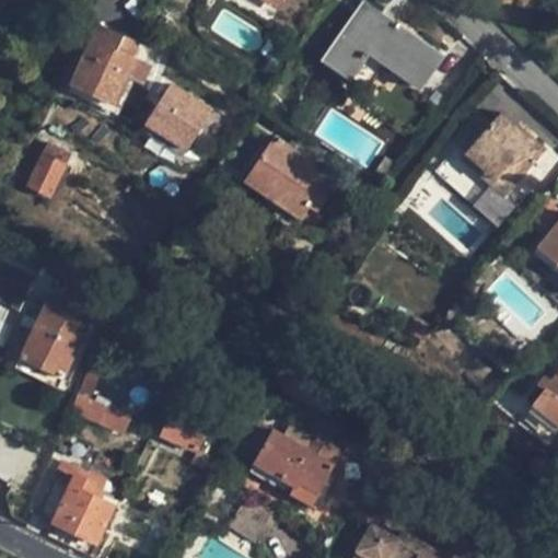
[(394,28),(362,7),(323,62),(367,93),(386,67),(419,90),(442,56),(397,25),(394,28)]
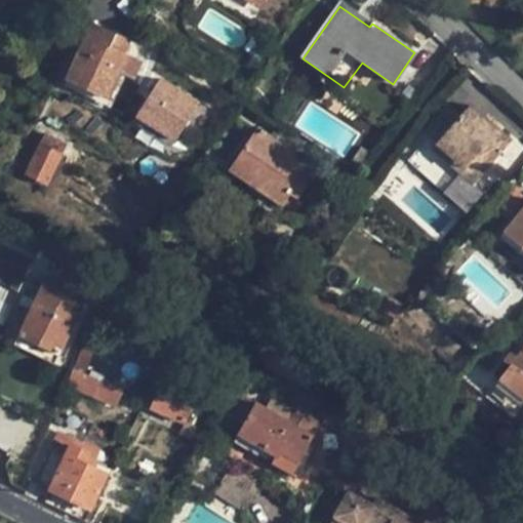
[(118,74),(125,58),(120,55),(125,44),(90,28),(66,81),(106,99),(118,74)]
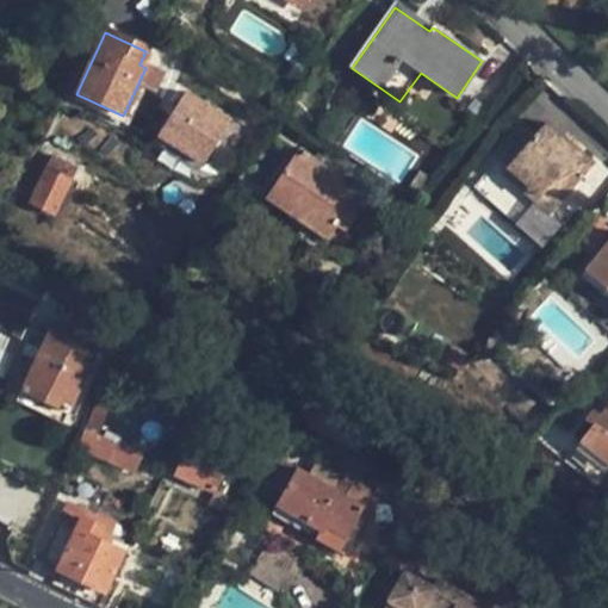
[(137,86),(152,92),(160,75),(146,68),(137,86)]
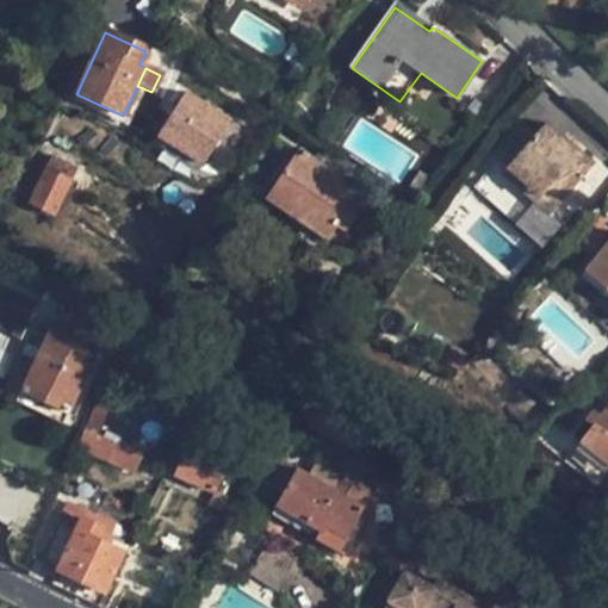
[(200,169),(231,121),(184,91),(153,140),(200,169)]
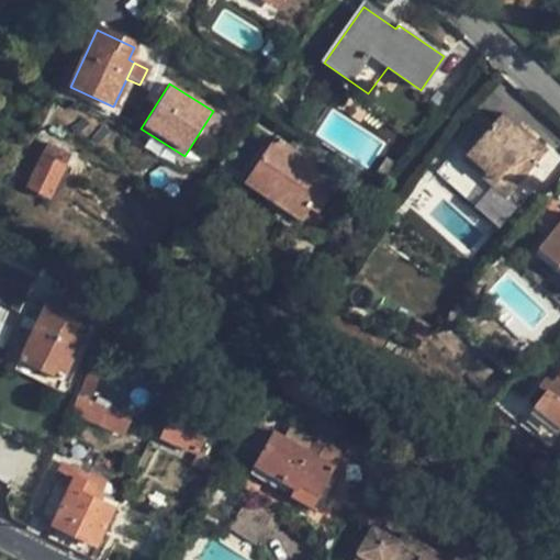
[(501,113),(466,153),(495,179),(505,170),(518,181),(544,153),(501,113)]
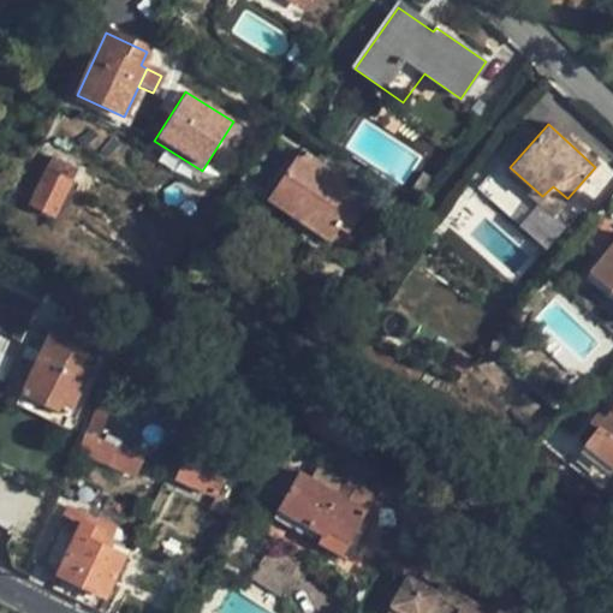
[(323,150),(314,162),(344,183),(353,171),(323,150)]
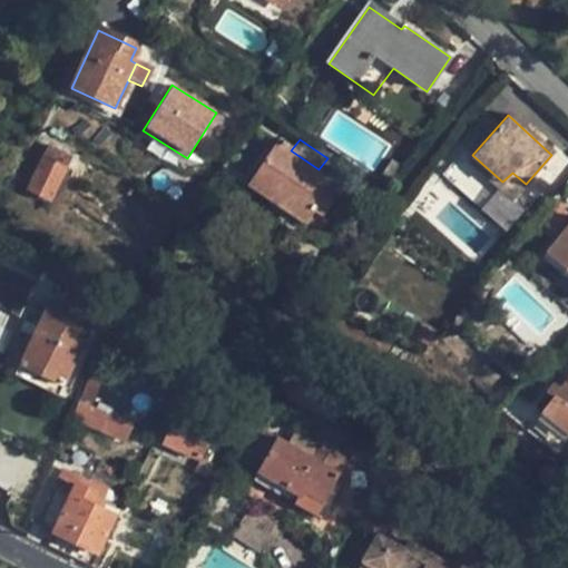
[(319,169),(291,150),(278,143),(248,185),(304,224),(313,213),(336,228),(350,209),(333,197),(341,185),(319,169)]
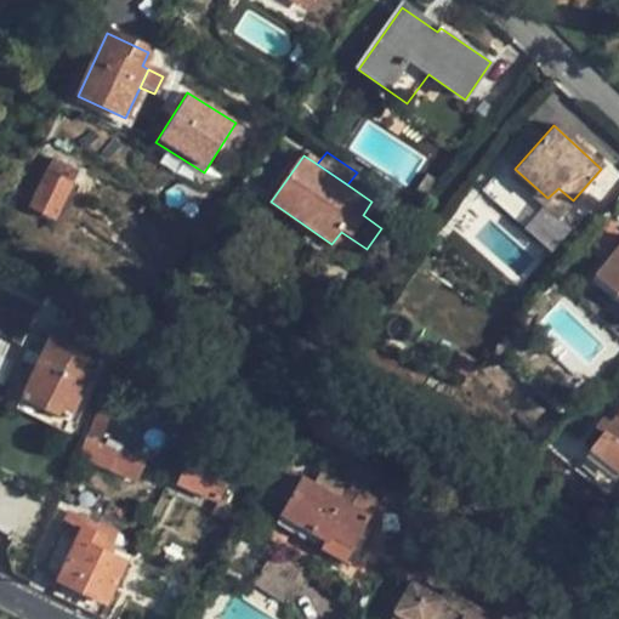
[(557,219),(573,200),(558,188),(547,198),(515,169),(510,175),(557,219)]
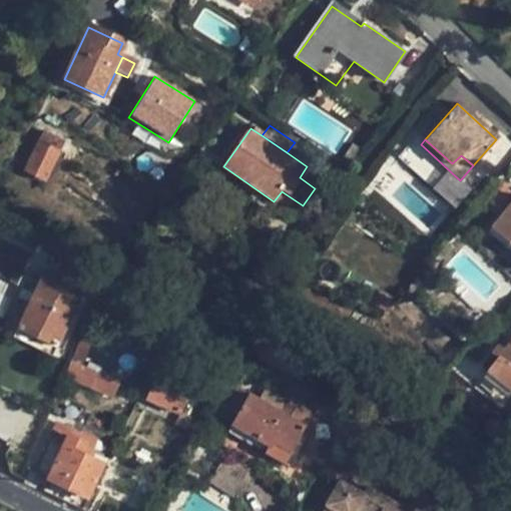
[(57,150),(37,140),(22,172),(42,181),(57,150)]
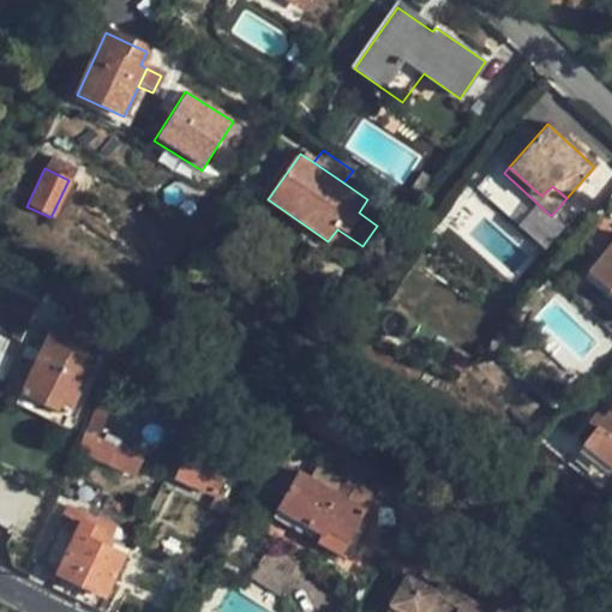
[(543,247),(545,246),(557,233),(489,172),(474,187),(543,247)]
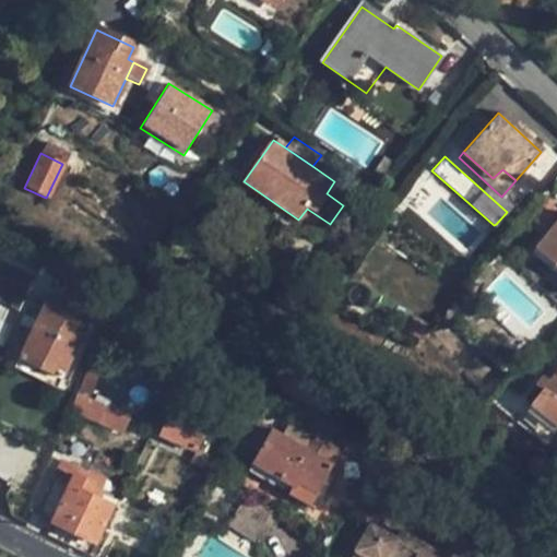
[(556,275),(556,224),(532,255),(556,275)]
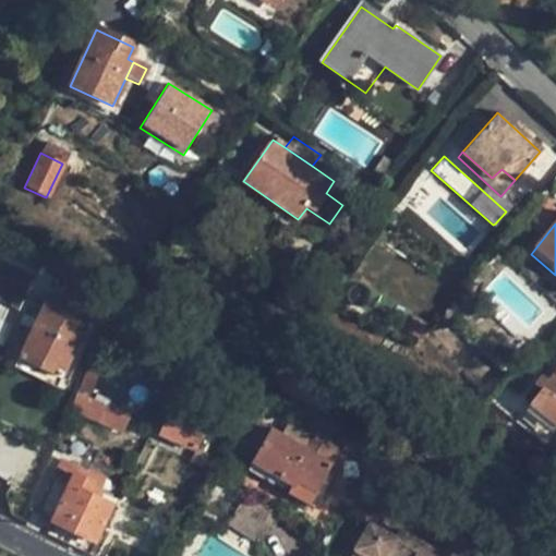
[(15,252),(0,243),(0,258),(9,264),(15,252)]
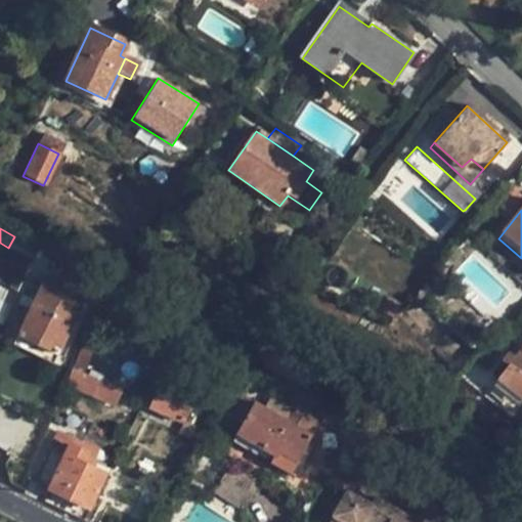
[(16,338),(57,356),(69,334),(76,338),(83,323),(76,320),(84,300),(34,274),(16,310),(28,315),(16,338)]
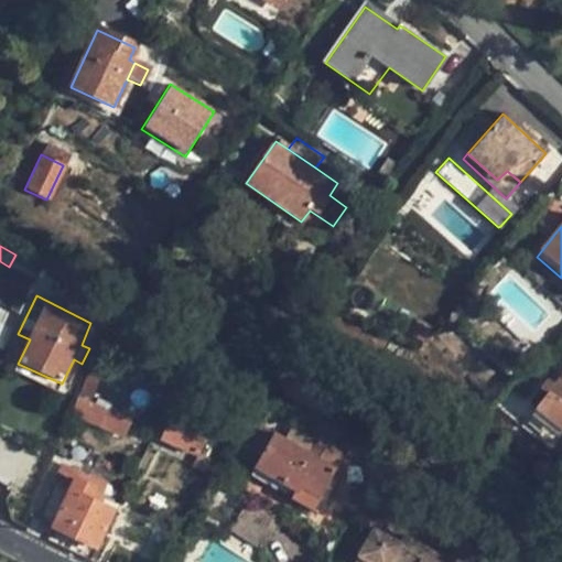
[(17,317),(0,309),(0,349),(1,350),(17,317)]
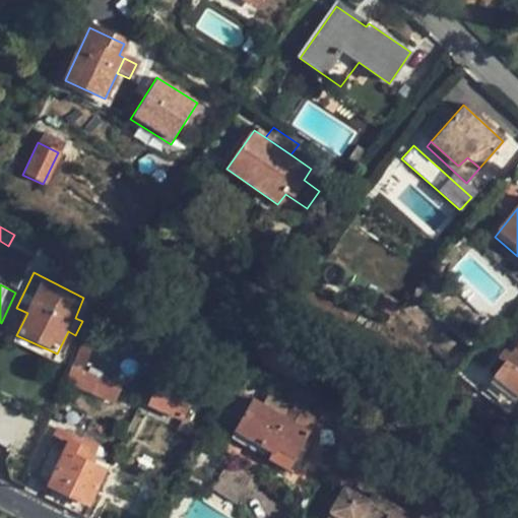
[(53,364),(57,353),(16,335),(12,344),(53,364)]
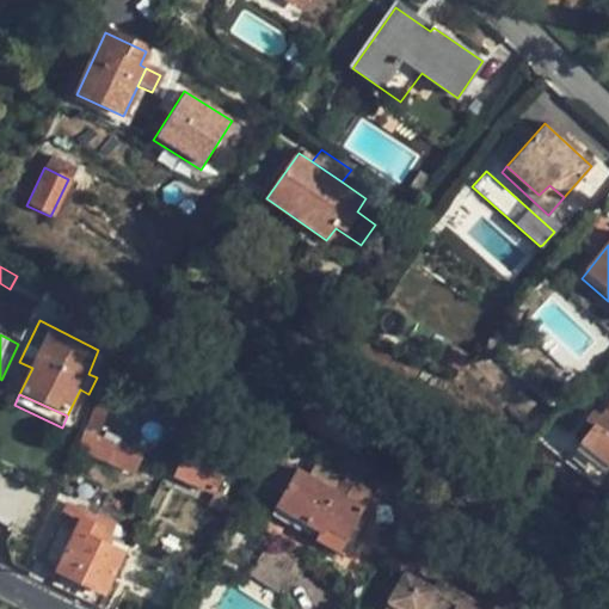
[(608,473),(608,410),(576,451),(607,477),(608,473)]
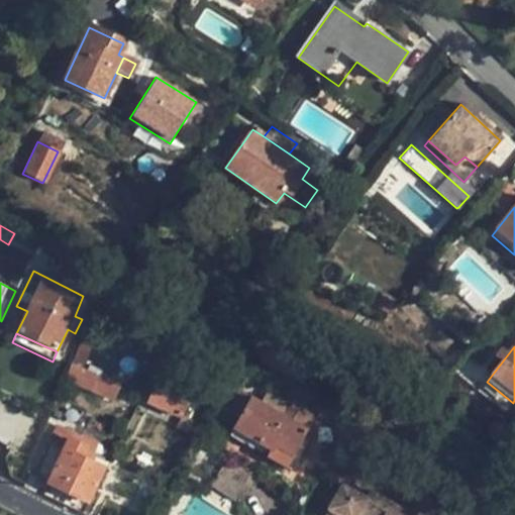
[(86,359),(74,354),(63,382),(113,404),(119,386),(83,371),(86,359)]
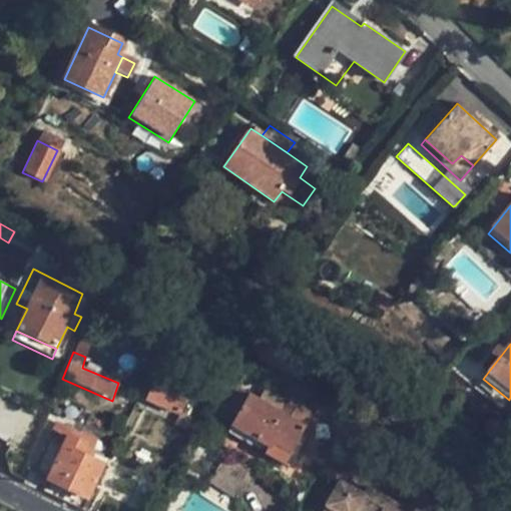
[(238,386),(258,397),(265,385),(246,374),(238,386)]
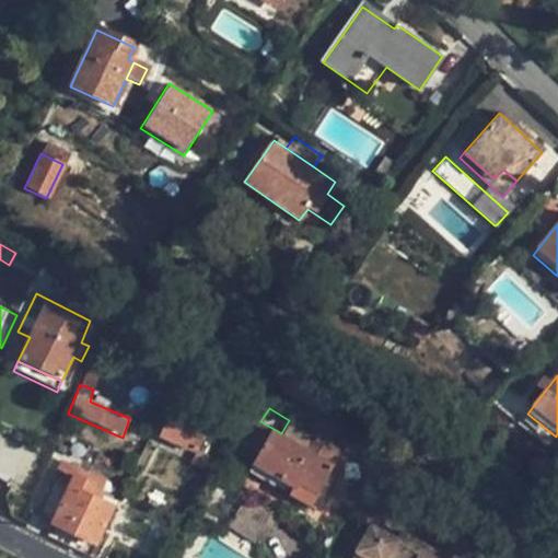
[(202,433),(170,416),(159,437),(193,453),(202,433)]
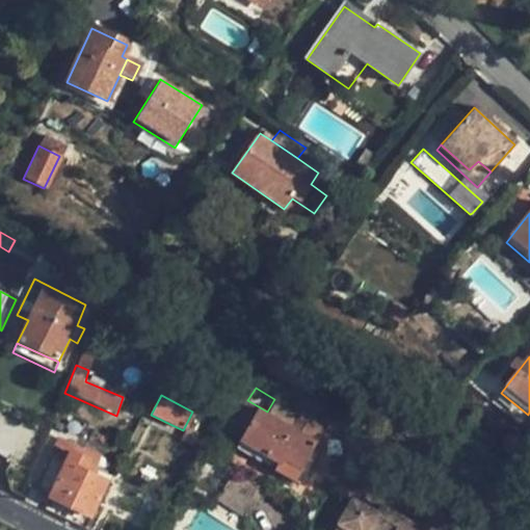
[(289,405),(279,423),(291,429),(300,413),(289,405)]
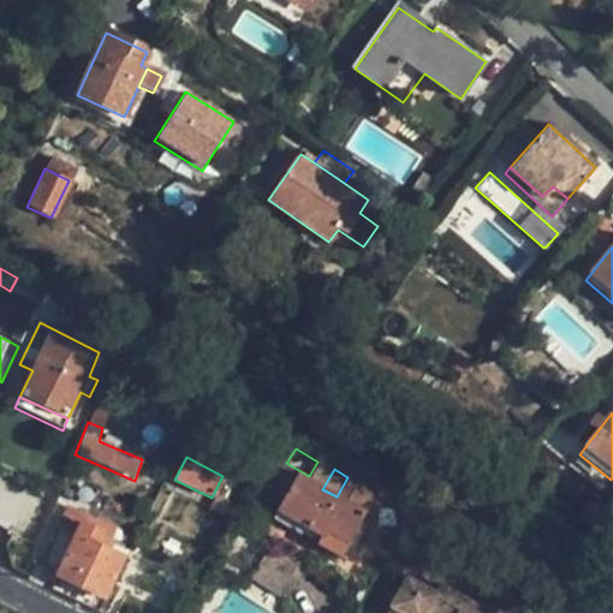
[(378,493),(347,477),(337,497),(322,489),(298,476),(278,510),(323,536),(327,531),(347,542),(378,493)]
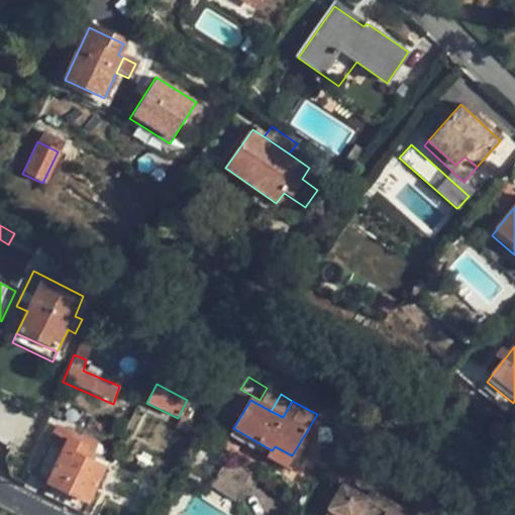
[(83,459),(87,453),(87,450),(70,441),(71,435),(56,427),(47,445),(49,446),(63,453),(47,484),(87,503),(103,470),(90,464),(83,459)]
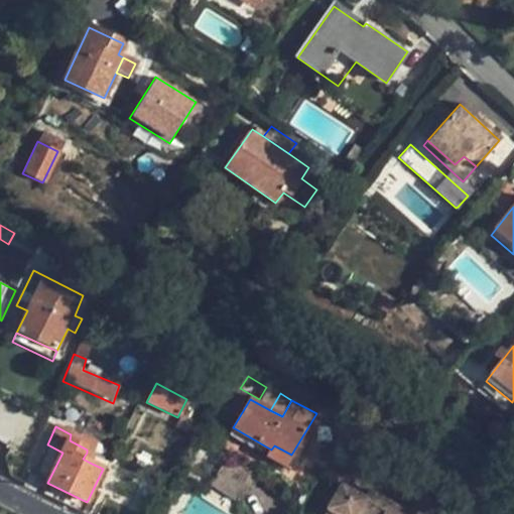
[(62,453),(49,445),(34,477),(47,483),(62,453)]
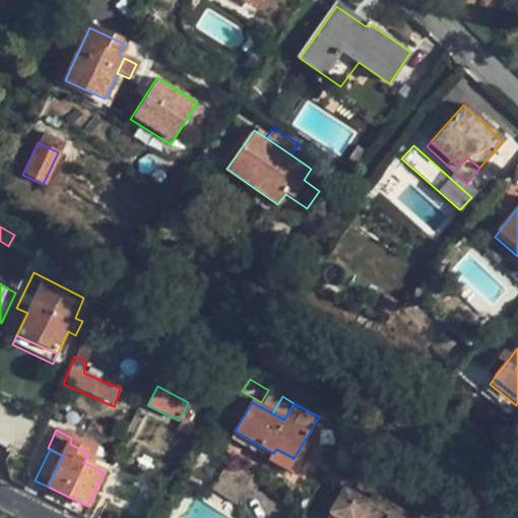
[(90,466),(94,460),(87,456),(83,462),(90,466)]
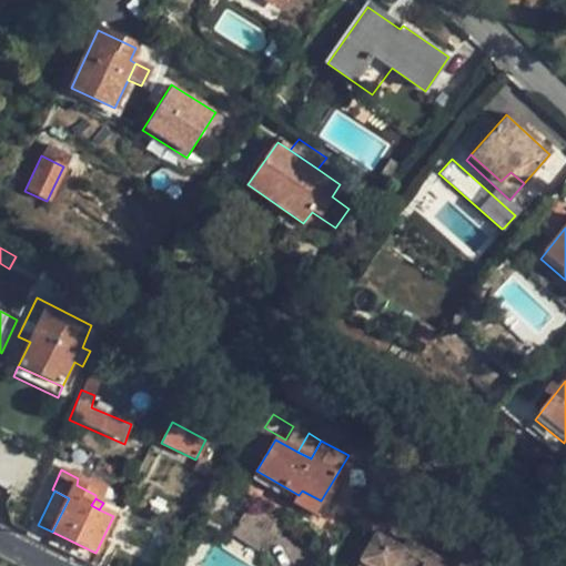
[(262,556),(281,527),(250,506),(231,536),(262,556)]
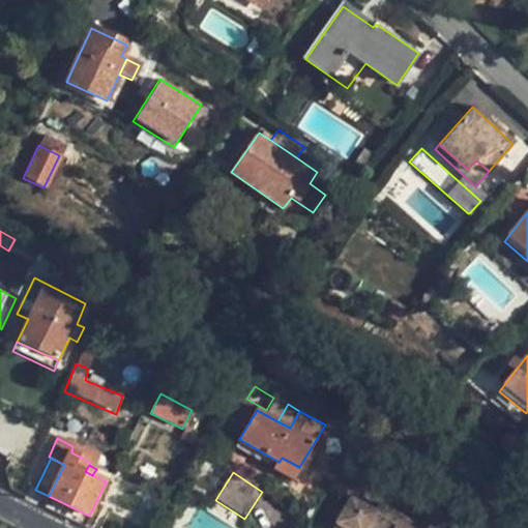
[(373,514),(350,501),(333,527),(415,527),(378,506),(373,514)]
